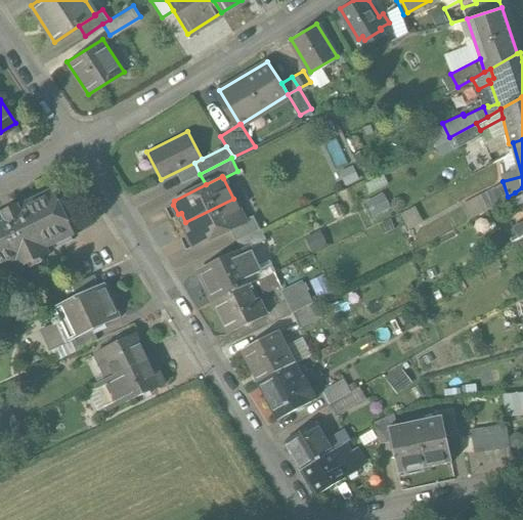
[(500,201),(508,197),(503,181),(480,193),(488,208),(500,201)]
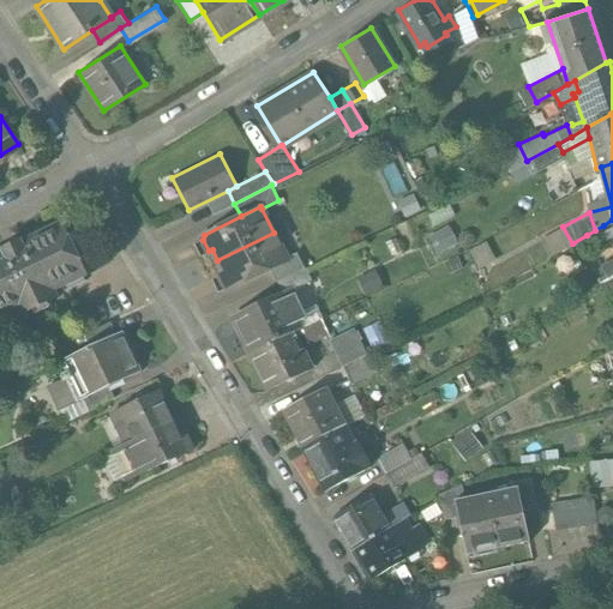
[(17,239),(1,246),(2,249),(0,251),(0,311),(17,302),(20,309),(54,294),(50,287),(82,271),(72,248),(74,247),(68,235),(65,236),(59,222),(18,241),(17,239)]
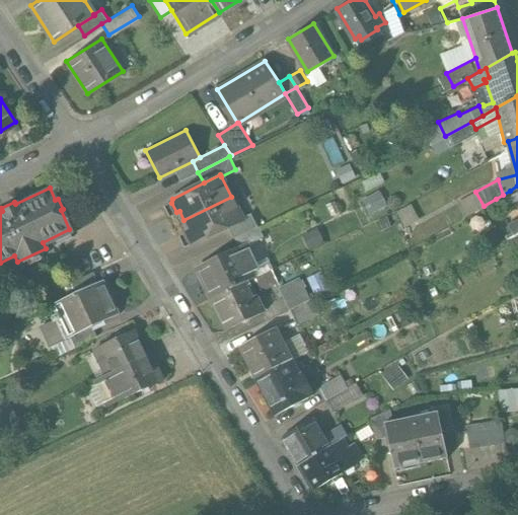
[(502,210),(516,202),(510,191),(503,195),(496,199),(502,210)]
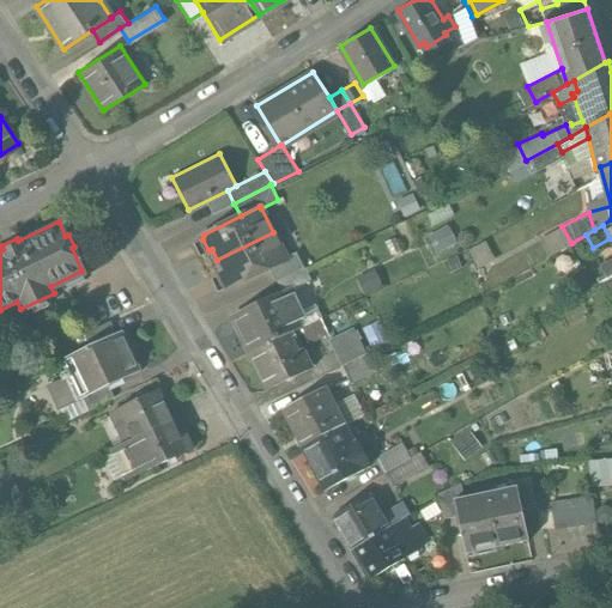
[(273,232),(217,260),(222,271),(219,272),(224,284),(229,285),(268,266),(285,257),(285,256),(273,232)]
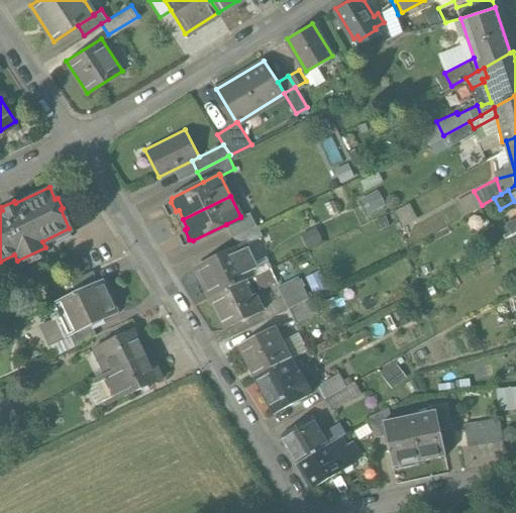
[(240,216),(240,217),(226,224),(232,235),(256,224),(249,211),(240,216)]
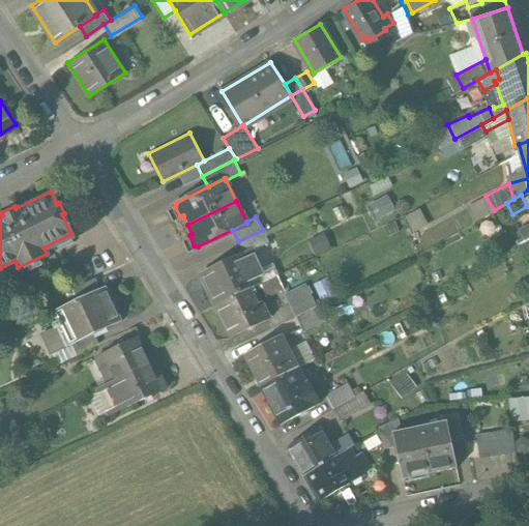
[(525,239),(528,236),(528,223),(518,229),(525,239)]
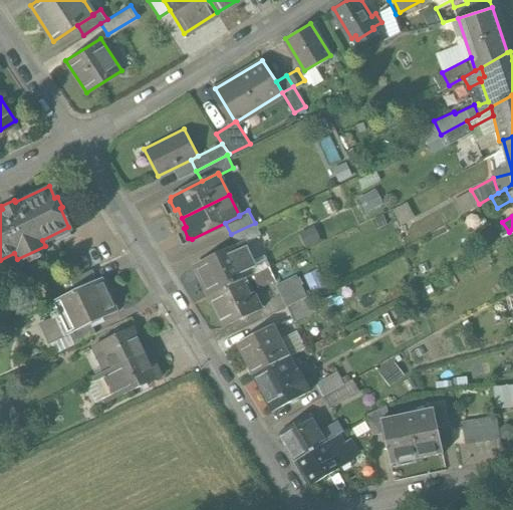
[(255,223),(231,234),(236,244),(243,241),(244,242),(260,234),(255,223)]
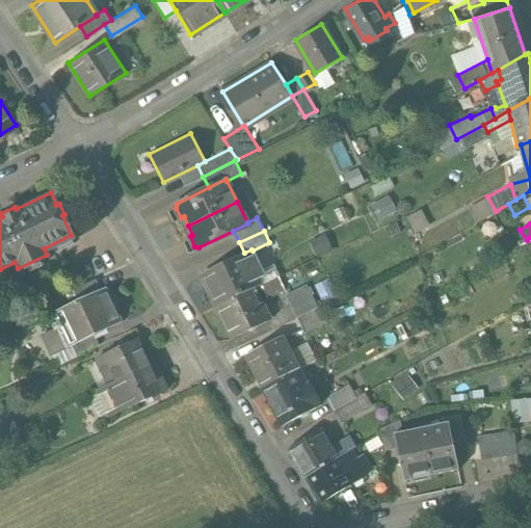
[(244,253),(202,272),(217,304),(255,286),(259,284),(254,272),(261,269),(253,251),(251,249),(244,253)]
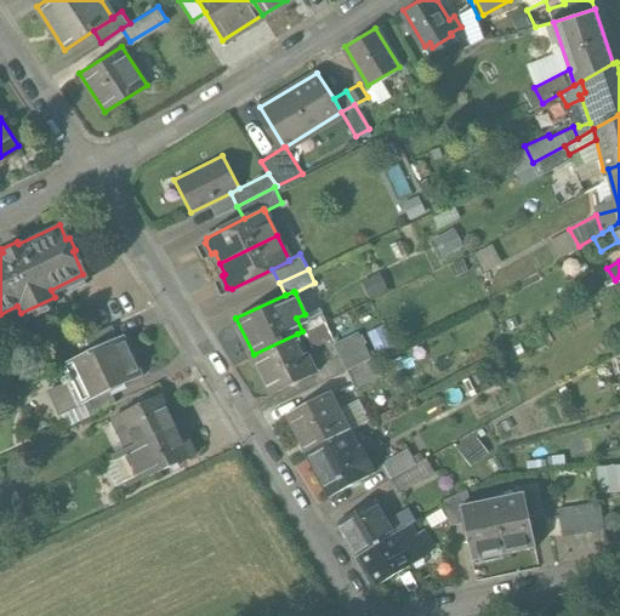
[(324,321),(303,331),(311,347),(331,337),(324,321)]
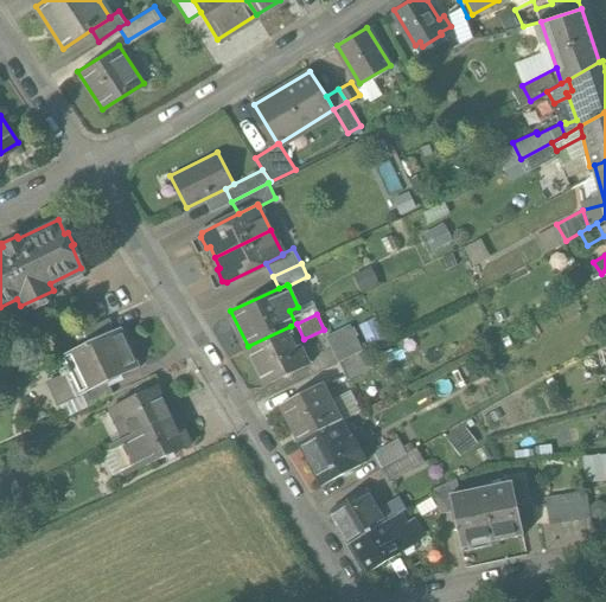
[(88,341),(114,328),(108,316),(82,328),(88,341)]
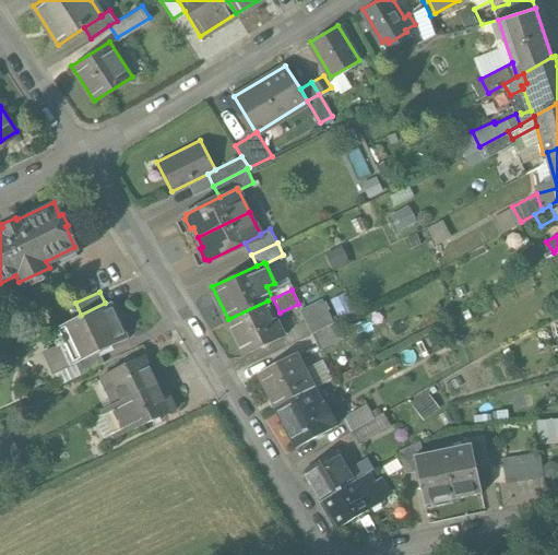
[(322,297),(299,307),(311,332),(333,321),(322,297)]
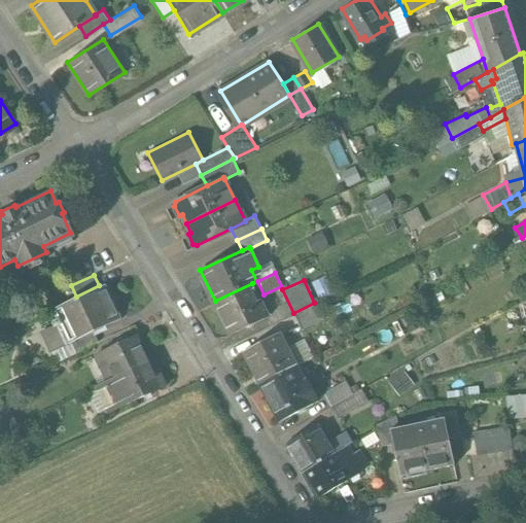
[(76,297),(51,308),(58,319),(51,322),(53,325),(41,330),(50,352),(71,342),(94,332),(120,318),(104,283),(99,285),(76,297)]
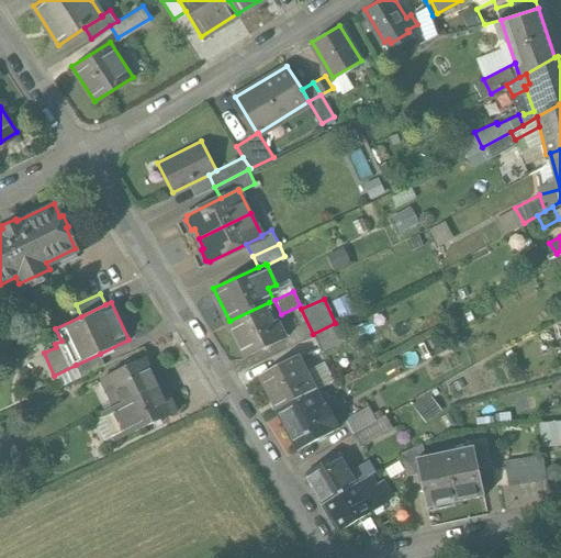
[(269,302),(229,321),(245,355),(284,336),(269,302)]
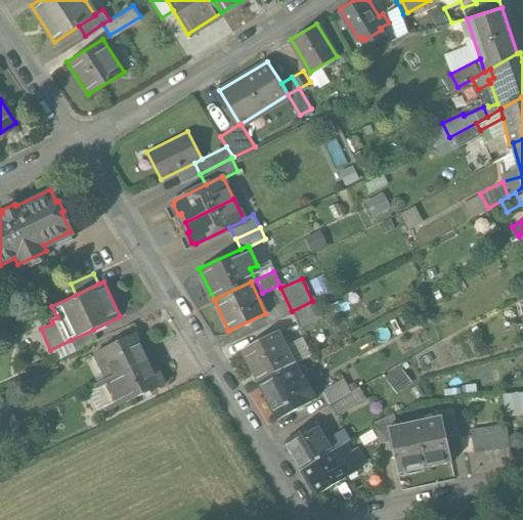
[(312,301),(292,311),(299,326),(322,315),(315,300),(312,301)]
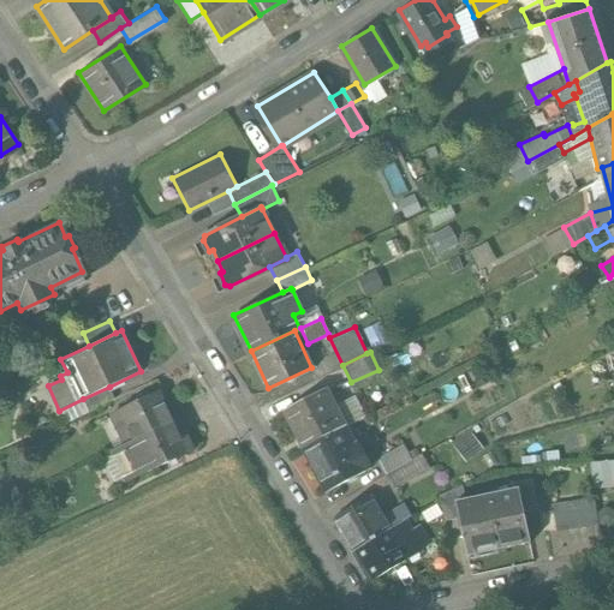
[(114,398),(109,387),(83,399),(89,411),(114,398)]
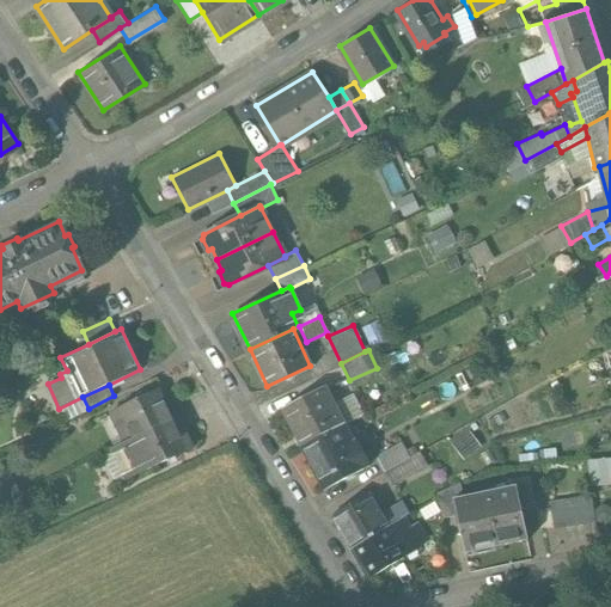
[(334,403),(324,385),(282,408),(301,445),(344,422),(334,403)]
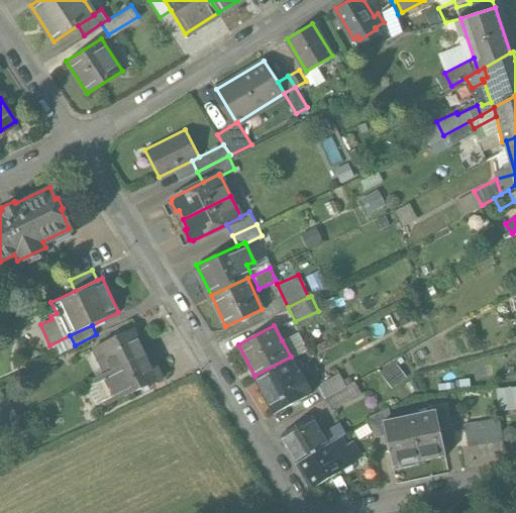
[(133,330),(95,348),(101,362),(107,358),(112,369),(145,353),(133,330)]
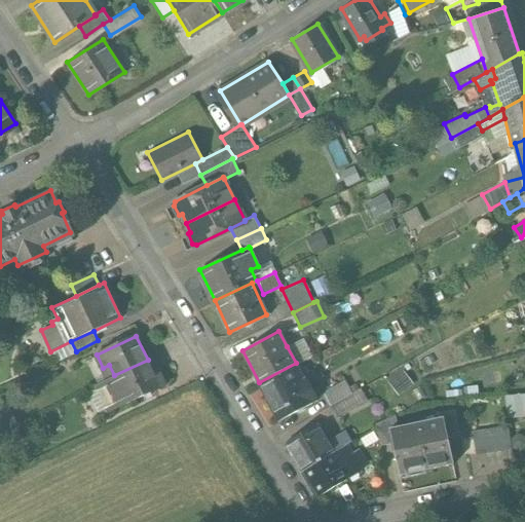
[(114,375),(96,384),(109,412),(165,384),(160,374),(155,376),(148,360),(114,375)]
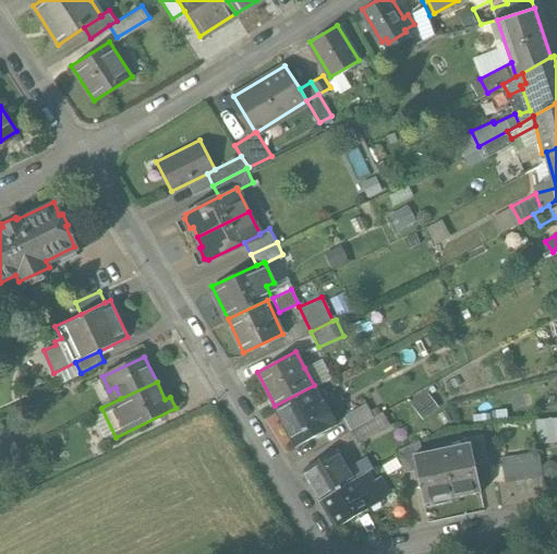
[(314,385),(275,406),(295,445),(331,426),(331,425),(337,423),(324,399),(316,384),(314,385)]
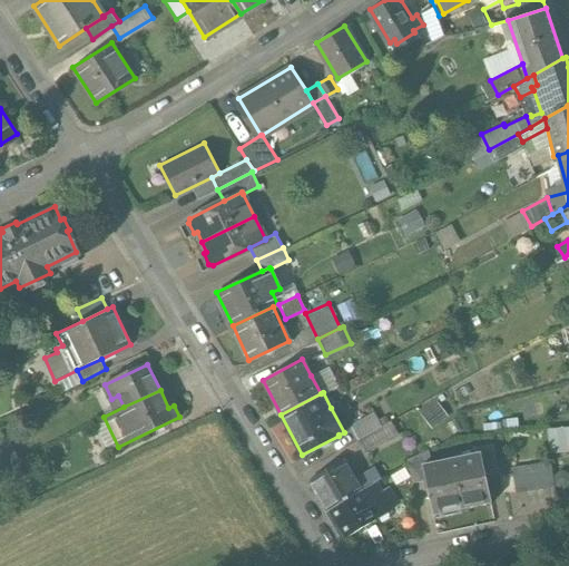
[(438,401),(423,412),(433,425),(448,415),(438,401)]
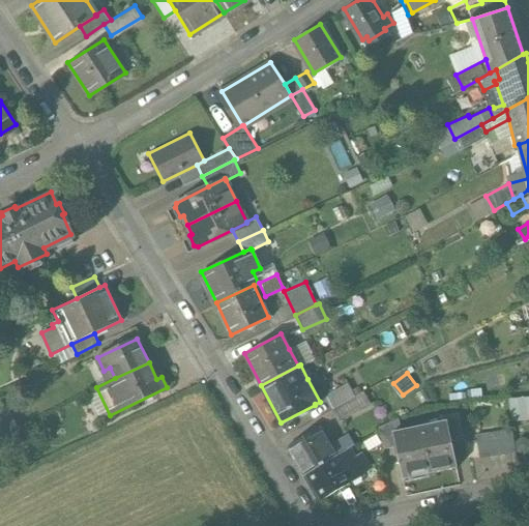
[(347,382),(325,393),(332,407),(354,395),(347,382)]
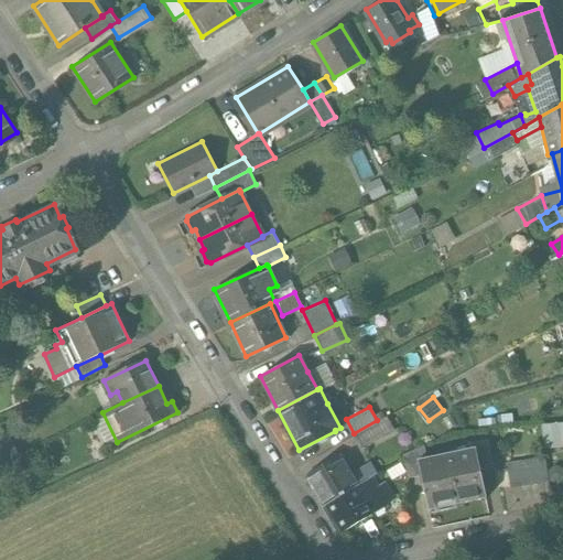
[(377,420),(354,433),(361,447),(393,429),(386,416),(377,420)]
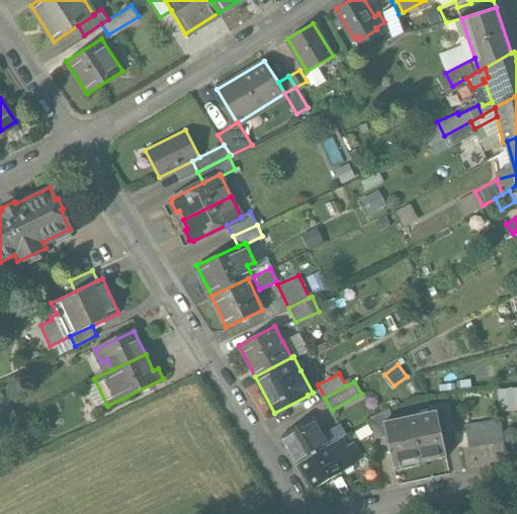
[(516,386),(497,388),(500,409),(516,407),(516,386)]
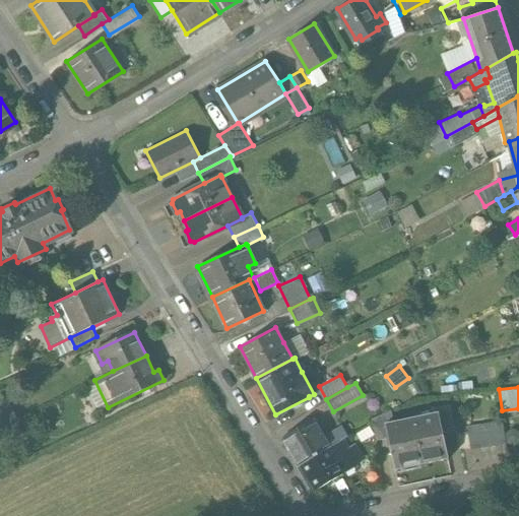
[(449,403),(436,406),(441,430),(442,430),(442,431),(454,429),(449,403)]
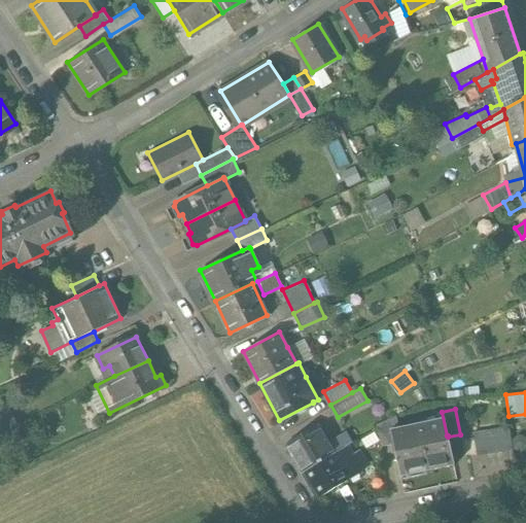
[(442,418),(398,427),(396,421),(390,422),(393,441),(393,442),(400,475),(401,475),(400,471),(425,465),(425,468),(452,462),(452,464),(454,463),(448,437),(448,436),(447,436),(442,412),(441,412),(442,418)]
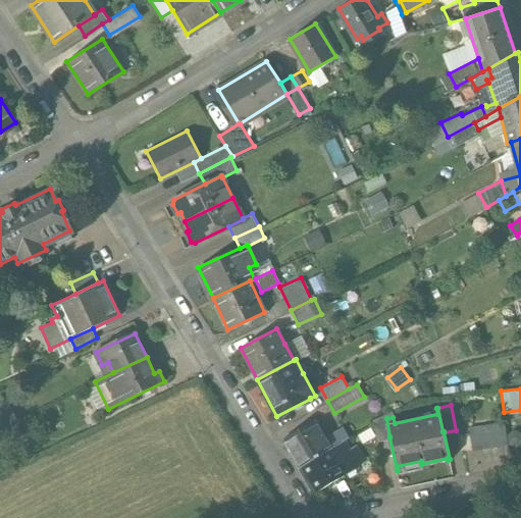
[(386,418),(393,417),(392,410),(373,419),(377,441),(389,437),(389,436),(386,418)]
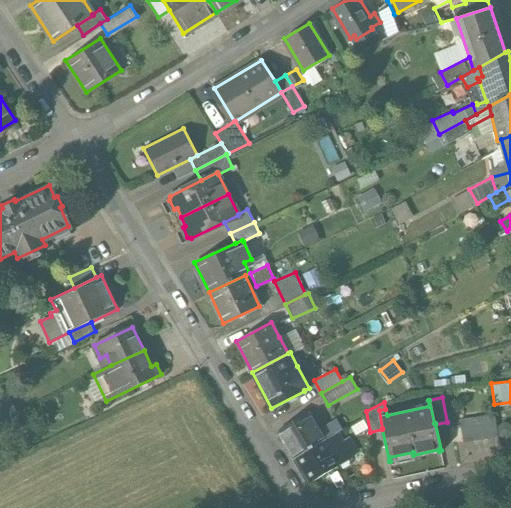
[(308,411),(276,430),(293,458),(324,439),(341,428),(335,418),(318,428),(308,411)]
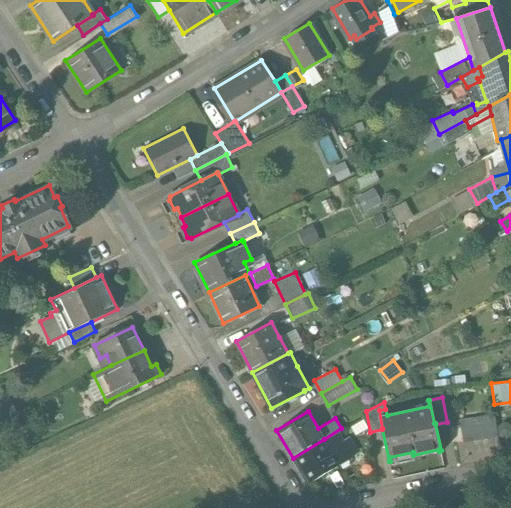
[(494,413),(471,416),(474,439),(497,436),(494,413)]
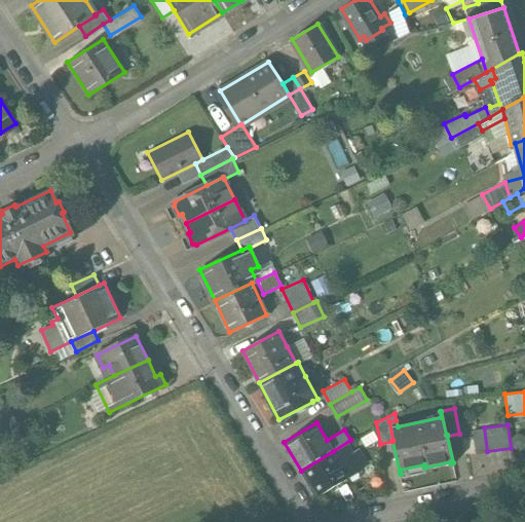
[(333,451),(301,471),(316,495),(348,476),(340,461),(333,451)]
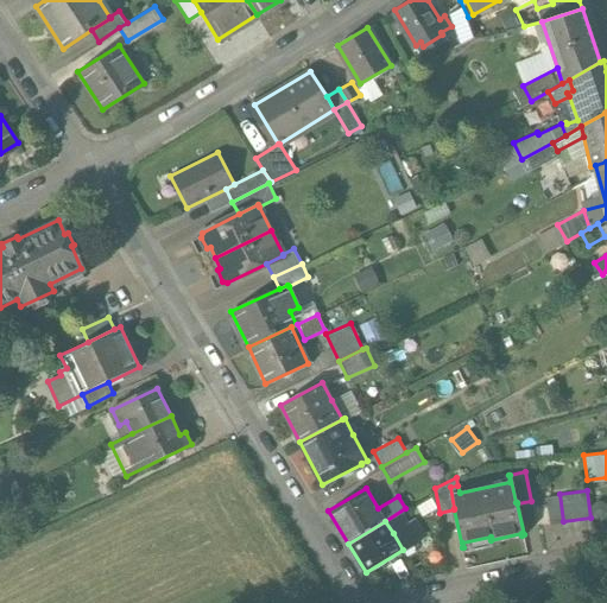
[(393,533),(403,550),(419,539),(409,524),(393,533)]
